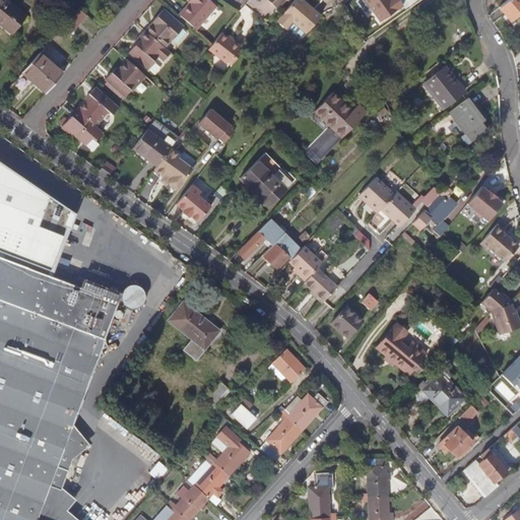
[(5,0),(0,0),(0,23),(12,34),(26,16),(5,0)]
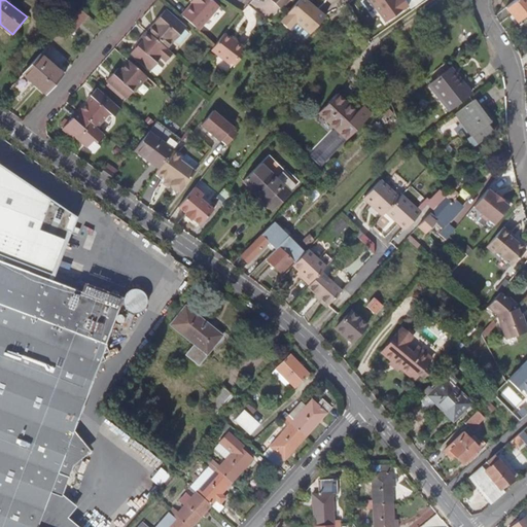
[(192,0),(181,14),(199,29),(217,5),(211,0),(192,0)]
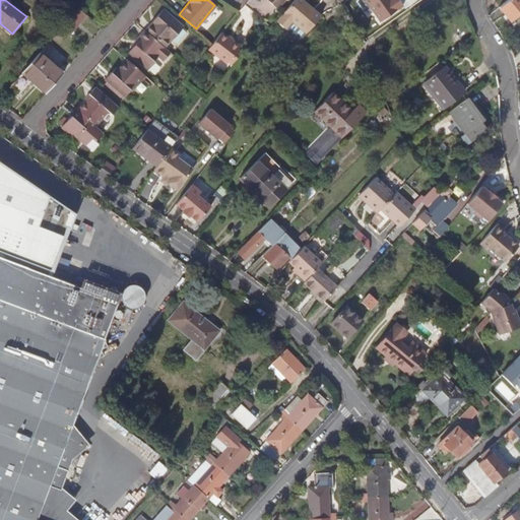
[(272,0),(274,1),(272,2),(279,8),(286,0),(272,0)]
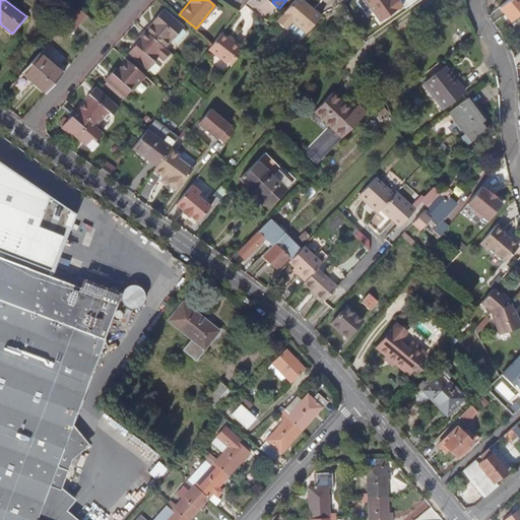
[(306,2),(304,0),(296,0),(278,20),(279,21),(278,21),(286,28),(294,21),(308,34),(322,16),(310,5),(309,6),(305,3),(306,2)]
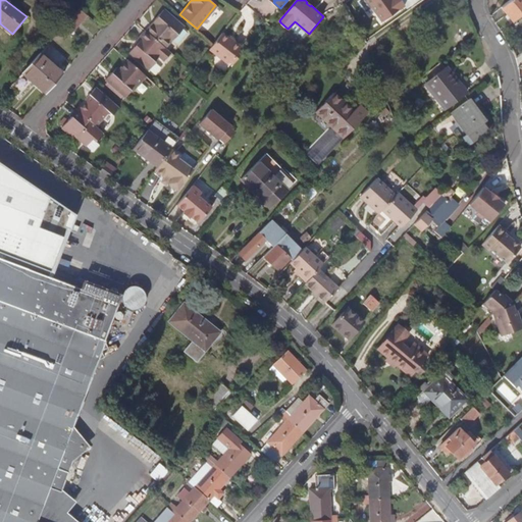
[(364,0),(365,0),(383,24),(406,7),(399,0),(392,0),(364,0)]
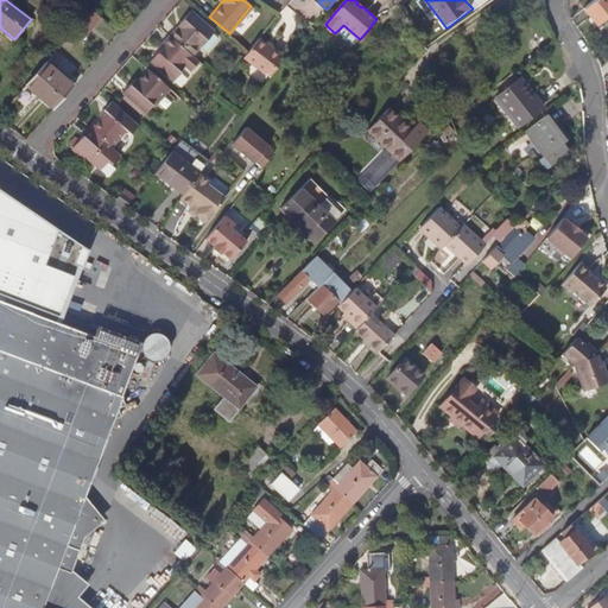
[(607,0),(593,0),(588,5),(602,21),(607,17),(607,0)]
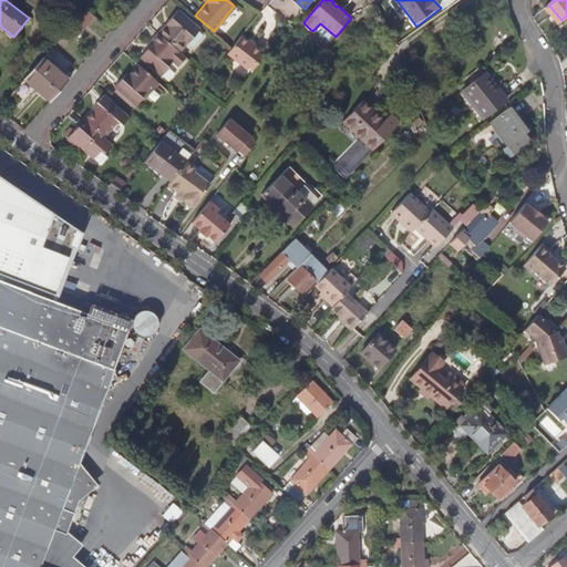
[(92,14),(86,9),(71,27),(76,32),(92,14)]
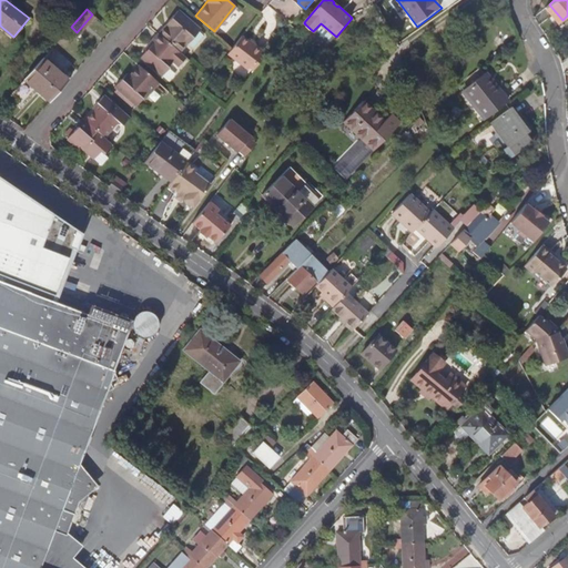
[(159,33),(180,51),(185,44),(186,46),(200,29),(178,10),(169,20),(171,22),(166,27),(165,26),(159,33)]
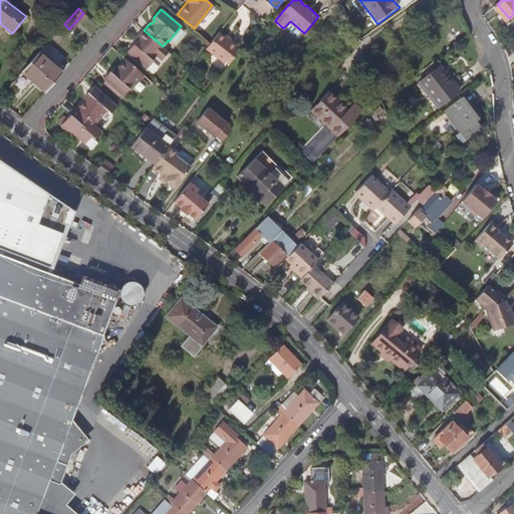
[(144,30),(143,29),(134,41),(135,42),(126,51),(147,68),(153,60),(152,59),(156,55),(161,59),(168,51),(163,46),(144,30)]
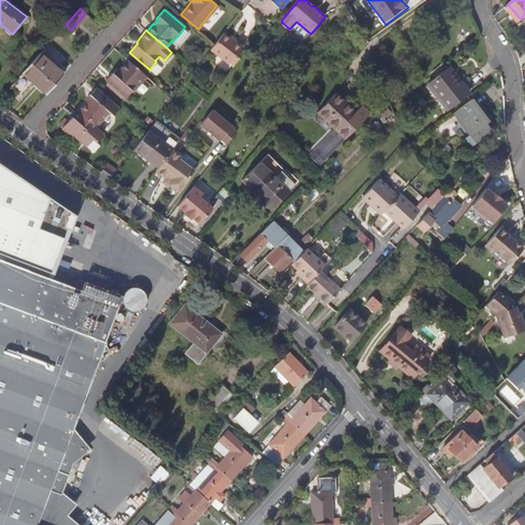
[(216,44),(212,50),(231,65),(233,63),(242,50),(244,47),(237,42),(236,42),(226,34),(216,44)]
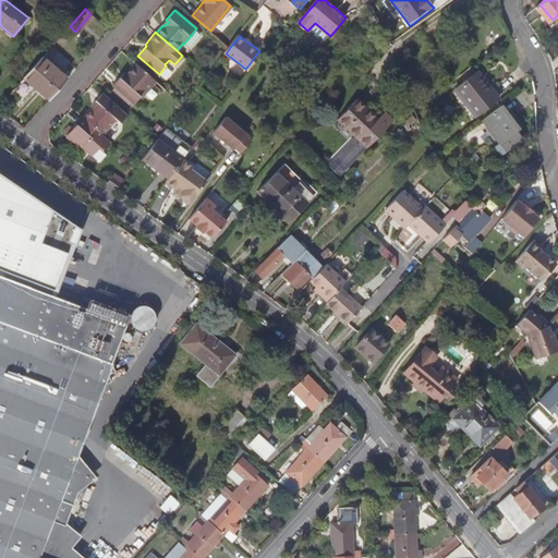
[(250,69),(261,57),(257,53),(247,67),(250,69)]
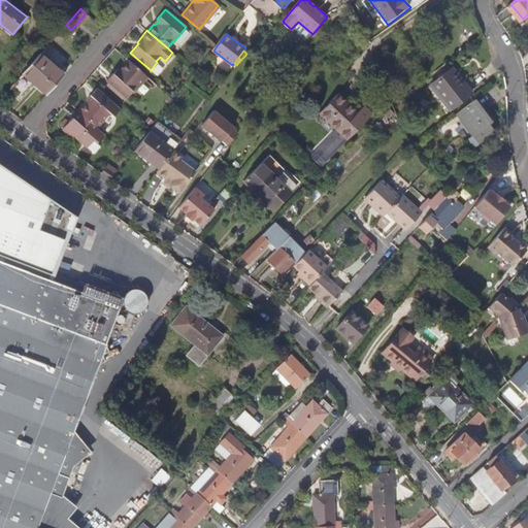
[(46,95),(63,75),(39,55),(23,74),(46,95)]
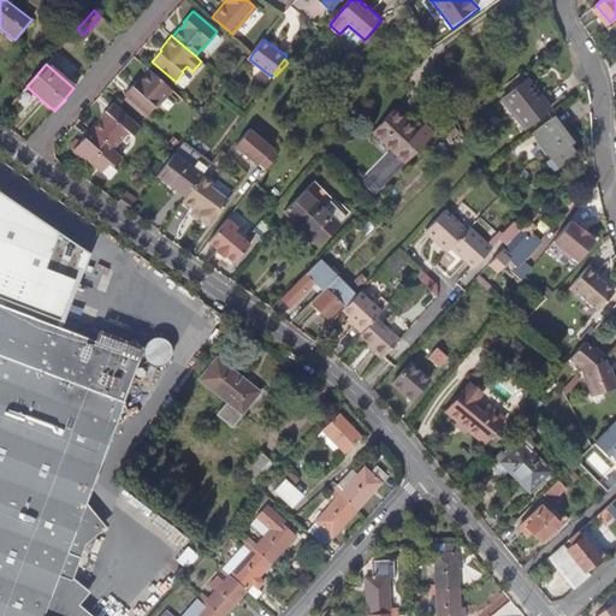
[(171,89),(149,71),(134,90),(130,87),(123,96),(147,116),(153,108),(154,108),(171,89)]
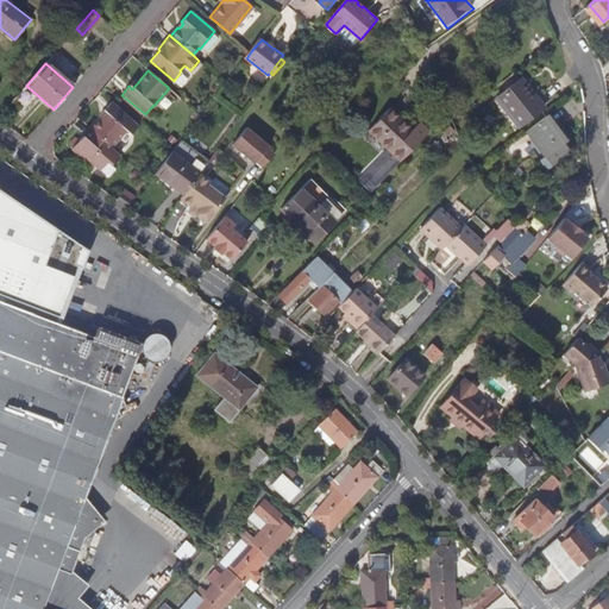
[(519,127),(544,107),(535,96),(533,98),(519,80),(496,99),(519,127)]
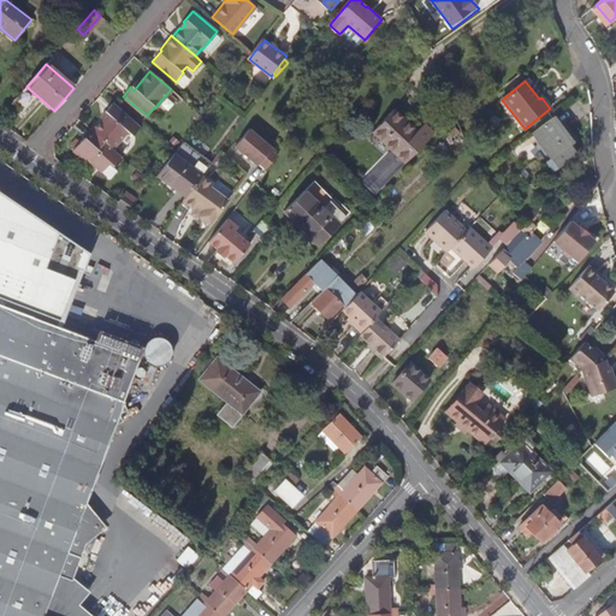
[(93,132),(113,150),(126,135),(128,135),(130,135),(132,136),(140,129),(112,105),(105,112),(107,116),(93,132)]
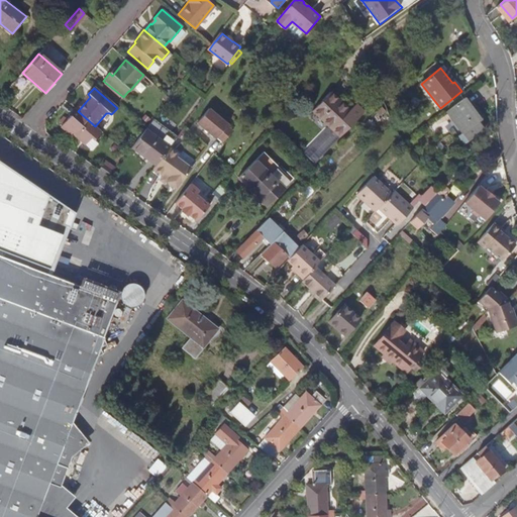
[(338,137),(363,114),(354,106),(347,112),(329,94),(312,111),(338,137)]
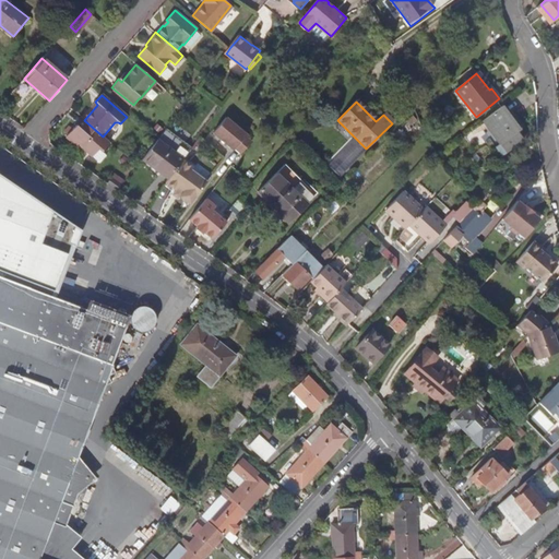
[(503,105),(483,121),(501,144),(499,146),(506,154),(526,138),(520,130),(522,128),(503,105)]
